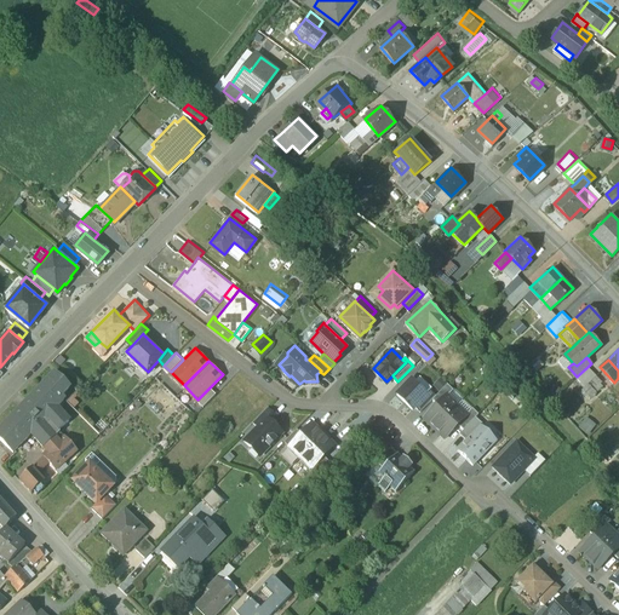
[(596,374),(589,366),(577,377),(583,383),(584,381),(586,383),(588,381),(596,374)]
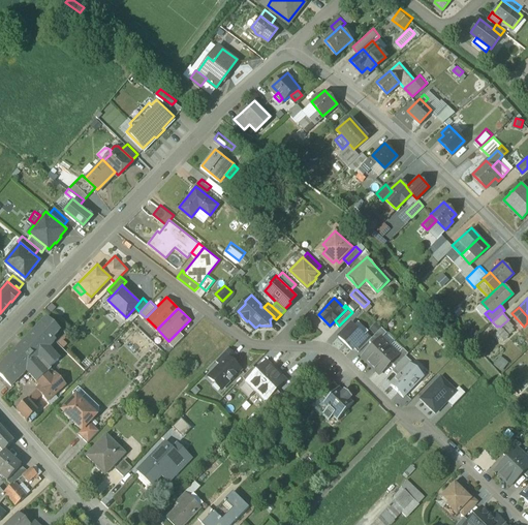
[(47,315),(24,339),(26,340),(21,346),(19,344),(0,363),(0,371),(11,382),(27,367),(37,378),(38,377),(47,370),(51,365),(50,364),(59,356),(49,344),(56,337),(53,335),(60,328),(47,315)]
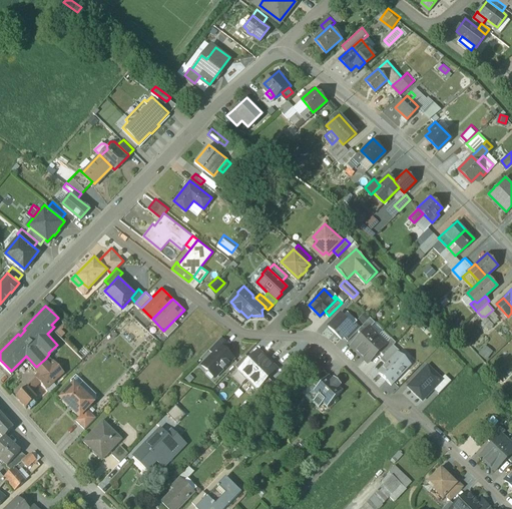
[(493,310),(486,316),(491,321),(496,316),(498,315),(493,310)]
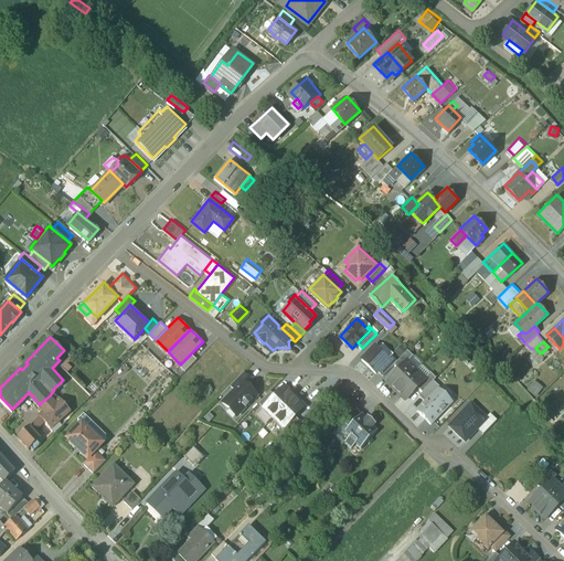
[(390,357),(375,343),(362,358),(376,371),(379,369),(390,357)]
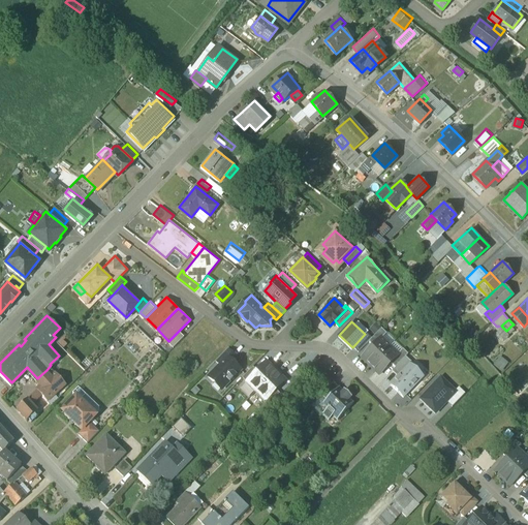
[(387,331),(382,326),(372,336),(369,339),(373,343),(381,335),(382,336),(387,331)]
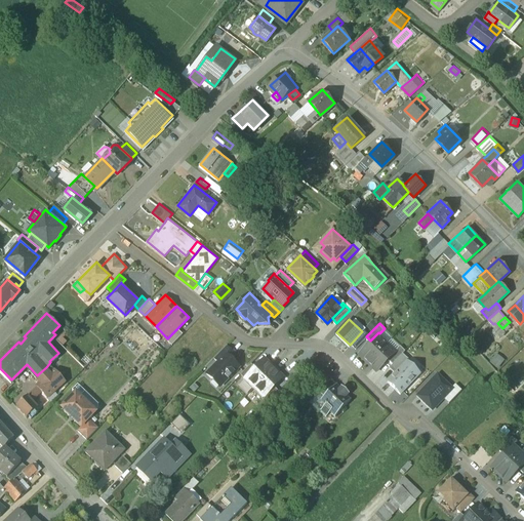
[(496,324),(492,328),(499,335),(505,331),(502,328),(497,323),(496,324)]
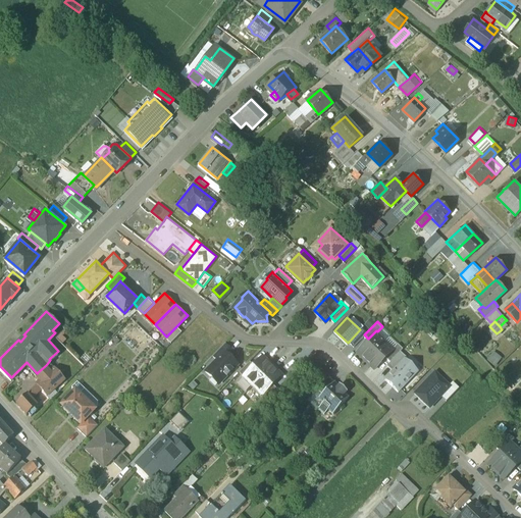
[(183,329),(177,325),(166,337),(171,341),(183,329)]
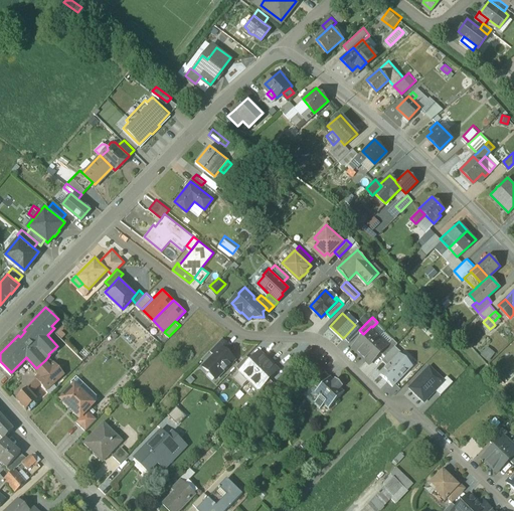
[(355,325),(345,336),(349,340),(359,330),(362,327),(357,323),(355,325)]
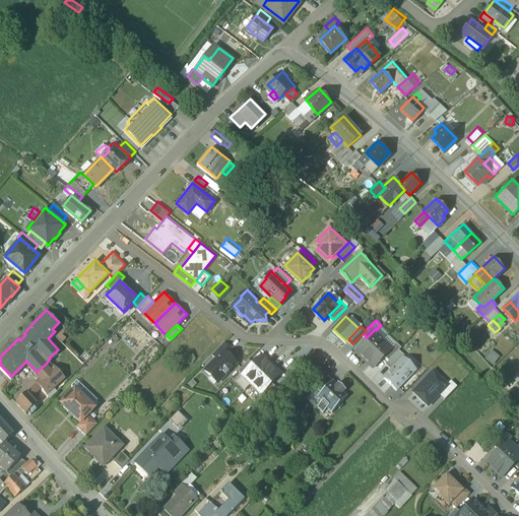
[(367,337),(357,348),(361,352),(360,352),(365,358),(384,338),(376,330),(375,329),(367,337)]
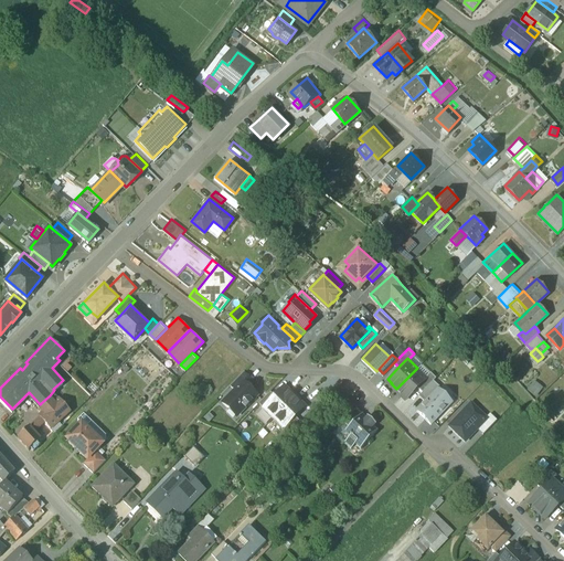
[(417,368),(396,389),(402,394),(403,393),(406,398),(418,385),(426,377),(426,376),(417,368)]
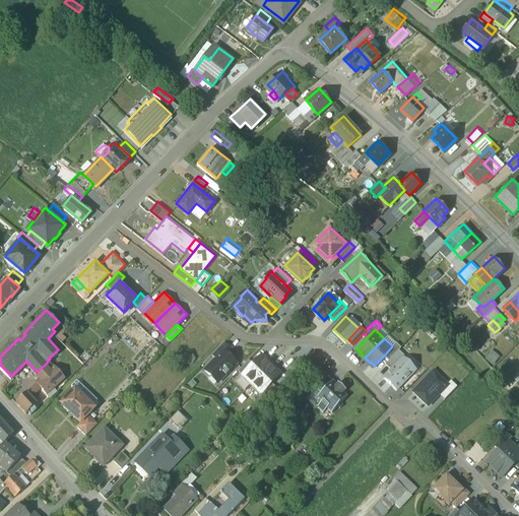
[(233,346),(224,339),(212,351),(216,357),(224,348),(229,351),(233,346)]
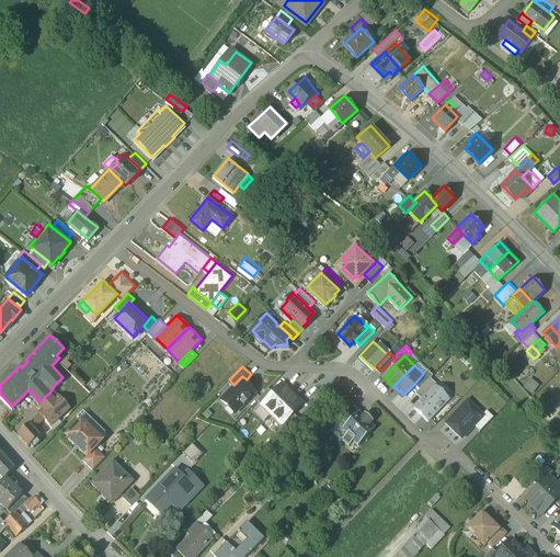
[(427,367),(423,373),(423,374),(415,383),(420,387),(433,373),(427,367)]
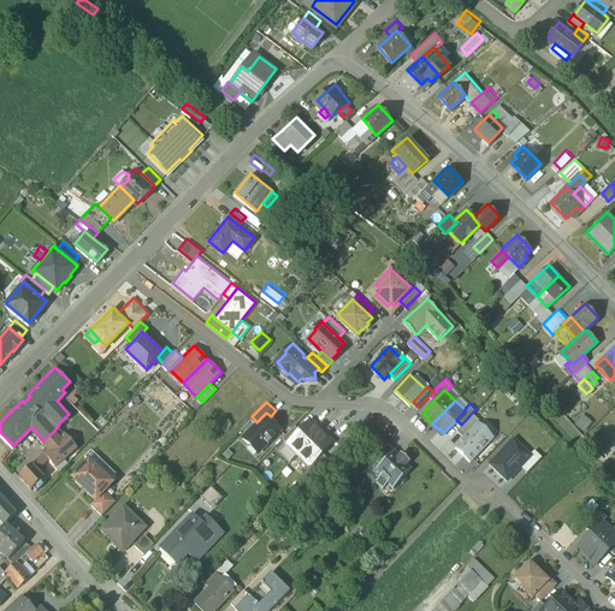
[(593,419),(584,411),(577,422),(585,429),(593,419)]
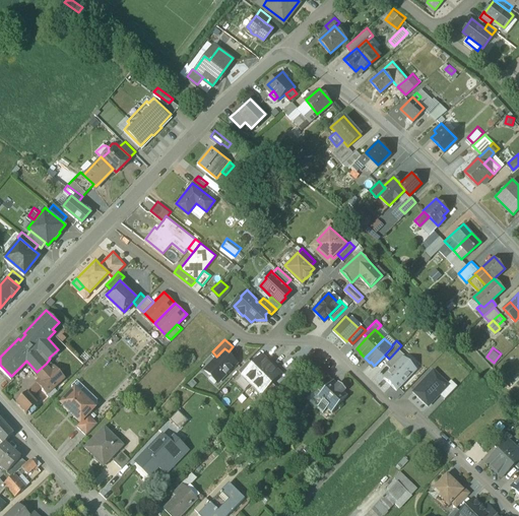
[(229,351),(224,348),(216,357),(205,368),(218,380),(226,372),(228,373),(233,368),(232,367),(238,361),(229,351)]
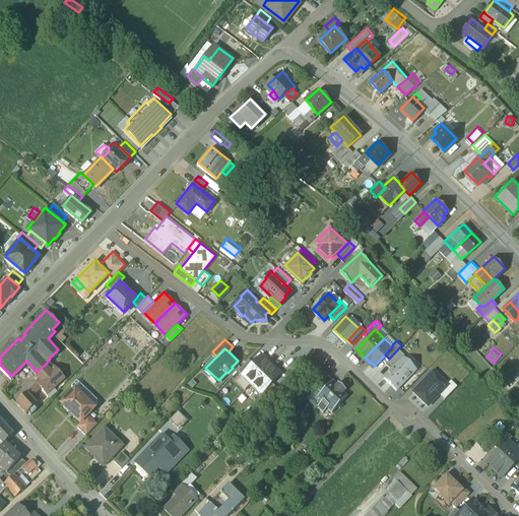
[(388,361),(393,366),(402,356),(404,353),(399,348),(388,361)]
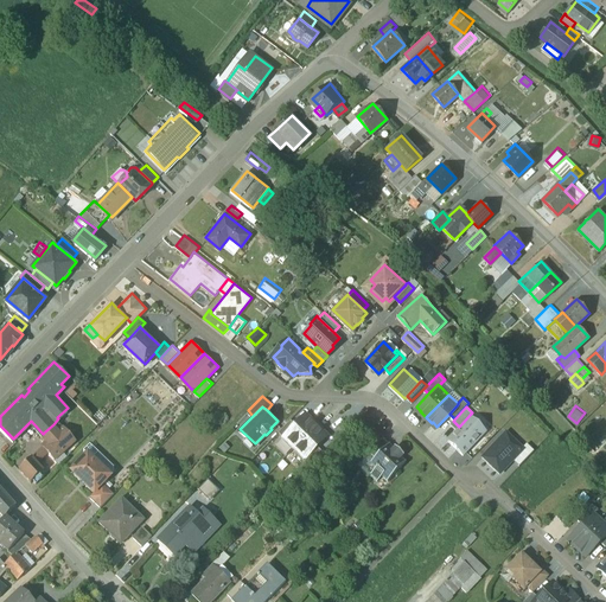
[(297,422),(284,435),(294,446),(317,422),(306,412),(297,422)]
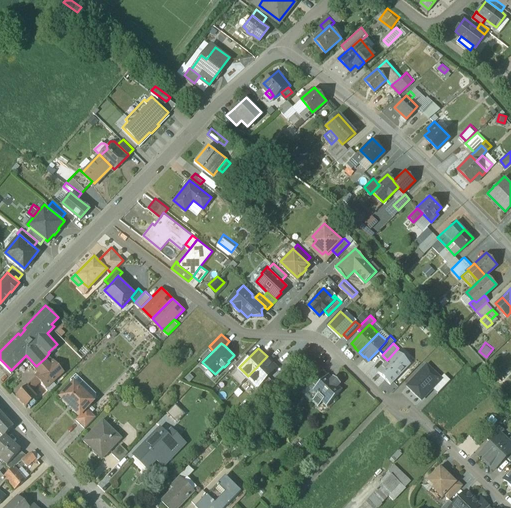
[(378,370),(391,381),(409,362),(396,350),(387,360),(378,370)]
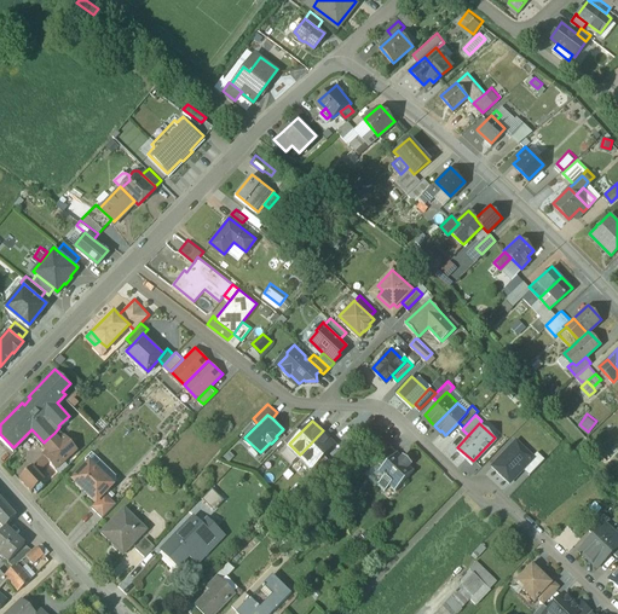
[(296,426),(284,439),(289,444),(302,430),(296,426)]
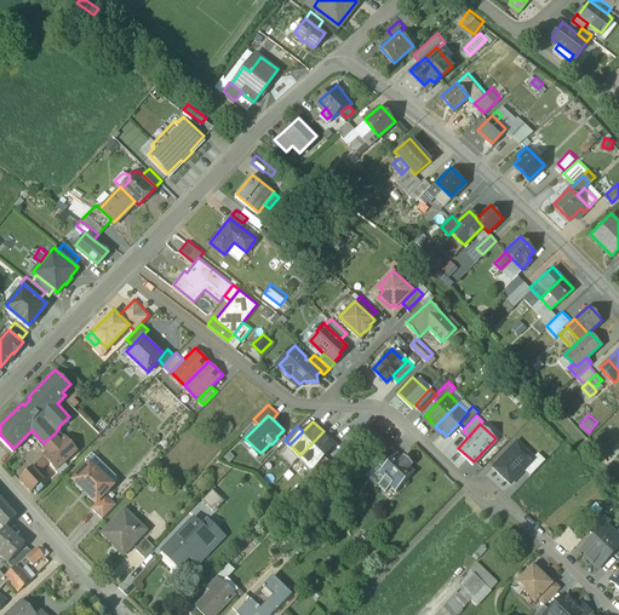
[(76,447),(61,427),(59,427),(55,434),(45,442),(44,443),(50,449),(33,465),(45,478),(56,466),(67,457),(76,447)]
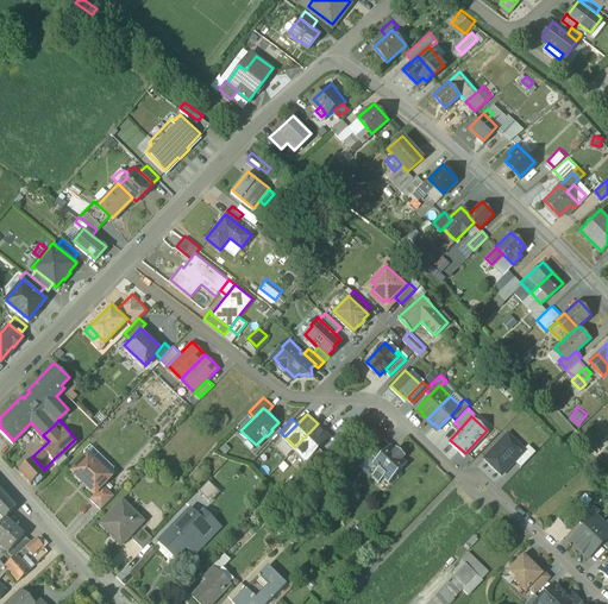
[(318,423),(295,447),(307,458),(319,445),(330,434),(318,423)]
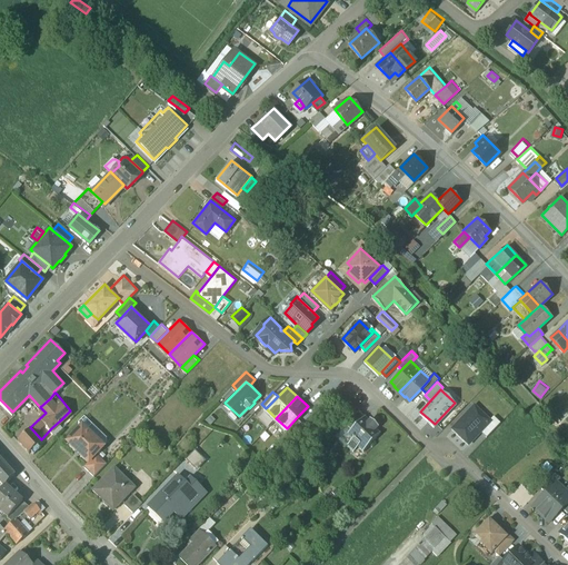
[(477,403),(454,428),(468,442),(481,427),(491,416),(477,403)]
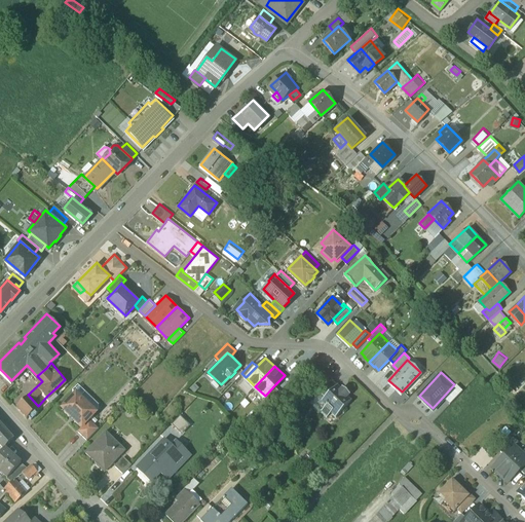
[(332,377),(321,390),(326,395),(337,382),(332,377)]
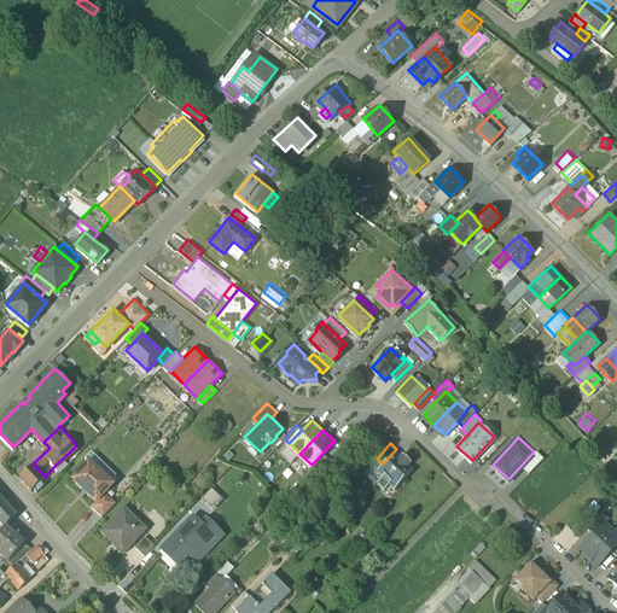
[(100,456),(92,448),(86,455),(89,459),(94,463),(100,456)]
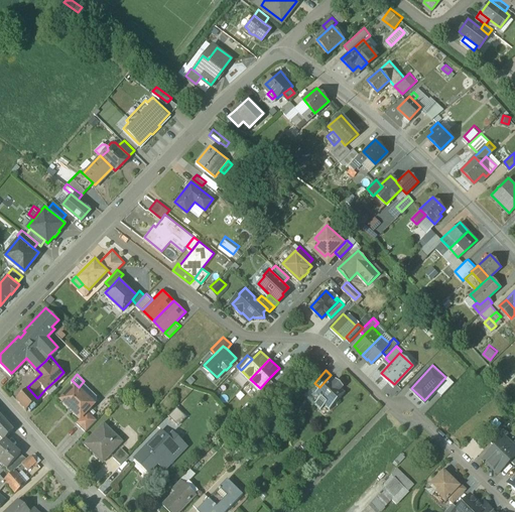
[(319,387),(315,391),(320,395),(314,401),(322,407),(326,402),(330,407),(345,391),(341,387),(344,385),(337,378),(336,379),(331,375),(319,387)]
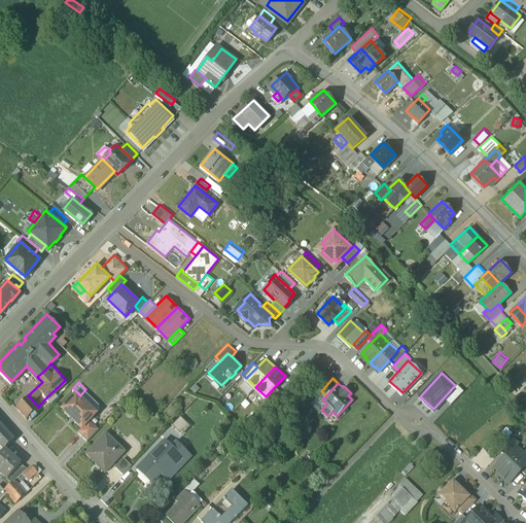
[(455,385),(446,395),(451,401),(462,388),(456,384),(455,385)]
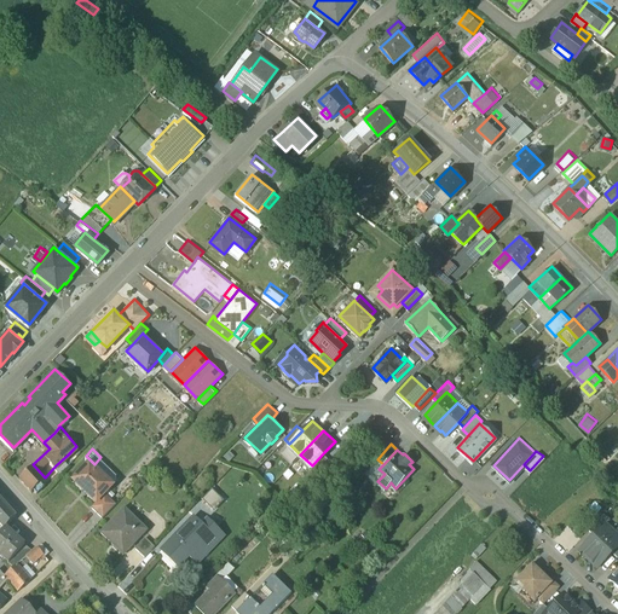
[(324,452),(312,465),(317,470),(329,458),(324,452)]
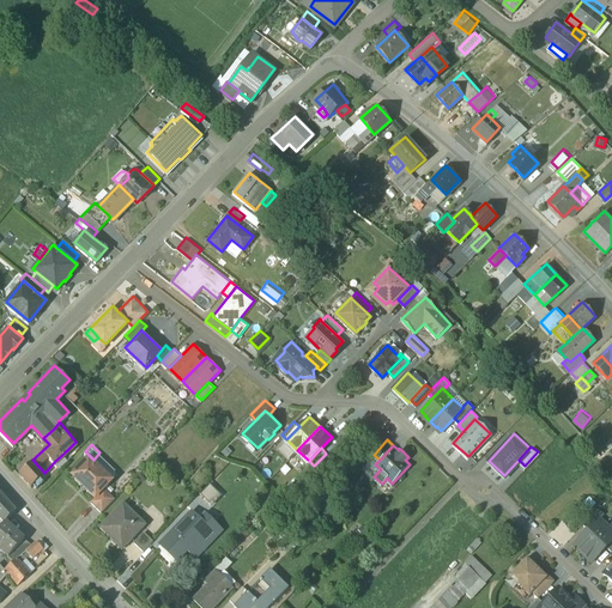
[(94,460),(89,455),(73,472),(95,493),(96,494),(104,485),(111,478),(94,460)]
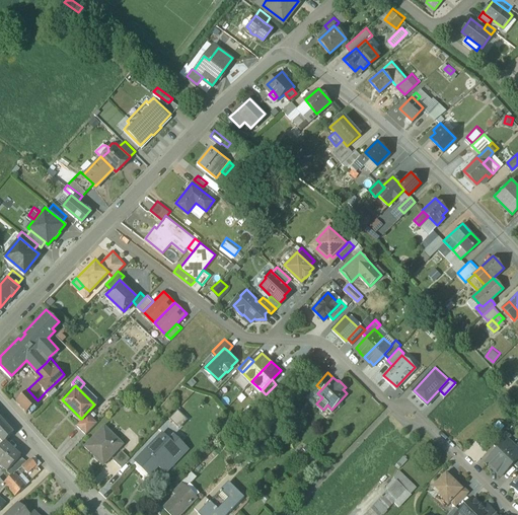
[(27,389),(17,398),(27,410),(29,408),(31,411),(31,410),(38,405),(35,402),(38,400),(27,389)]
